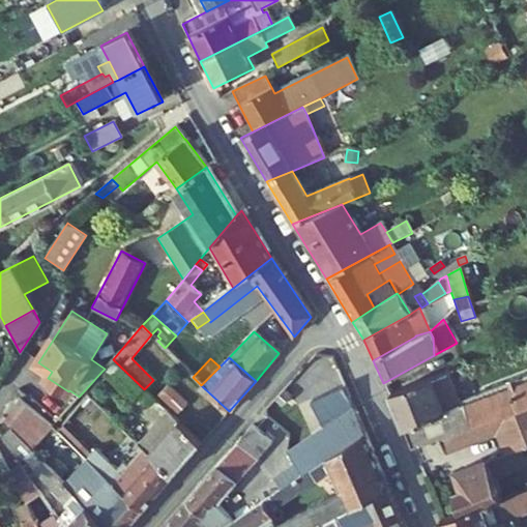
[(104,374),(115,361),(113,359),(105,369),(101,372),(104,374)]
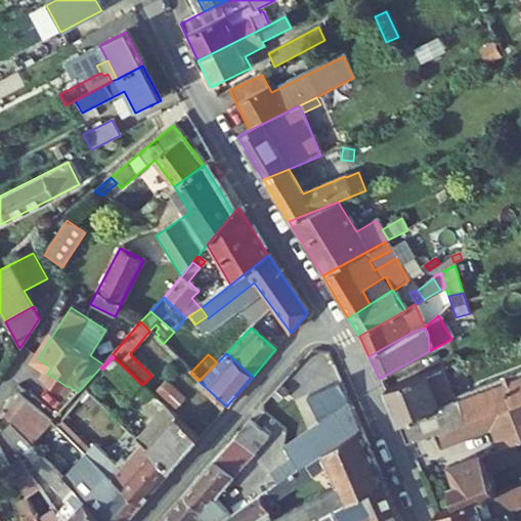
[(146,402),(153,395),(142,385),(114,357),(102,370),(130,396),(134,391),(146,402)]
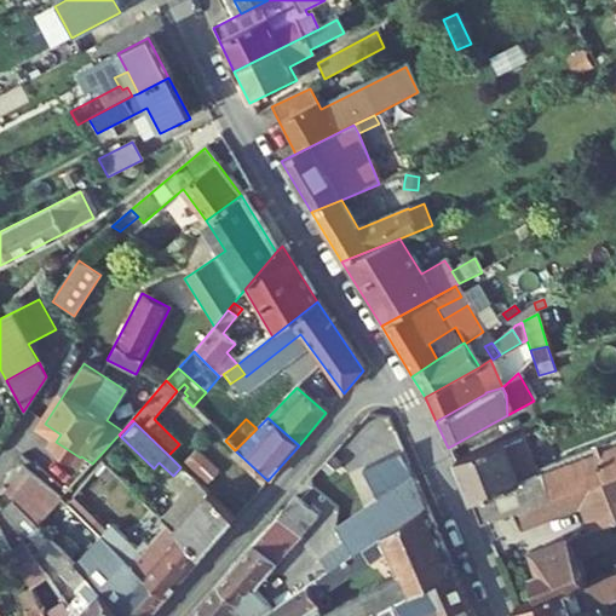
[(615,439),(542,468),(543,473),(534,477),(527,458),(511,464),(504,444),(455,462),(479,525),(511,512),(615,473),(615,439)]
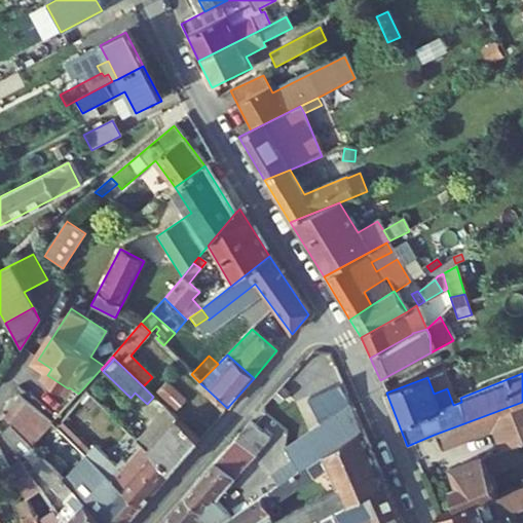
[(221,413),(227,408),(199,382),(194,388),(221,413)]
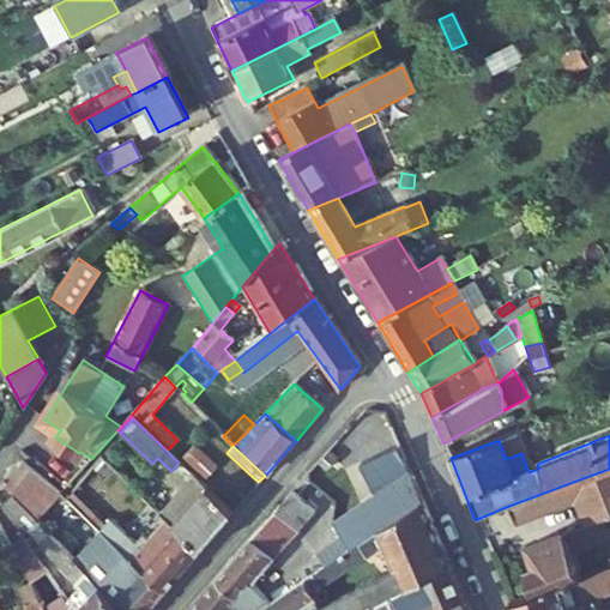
[(205,481),(216,469),(193,447),(182,459),(205,481)]
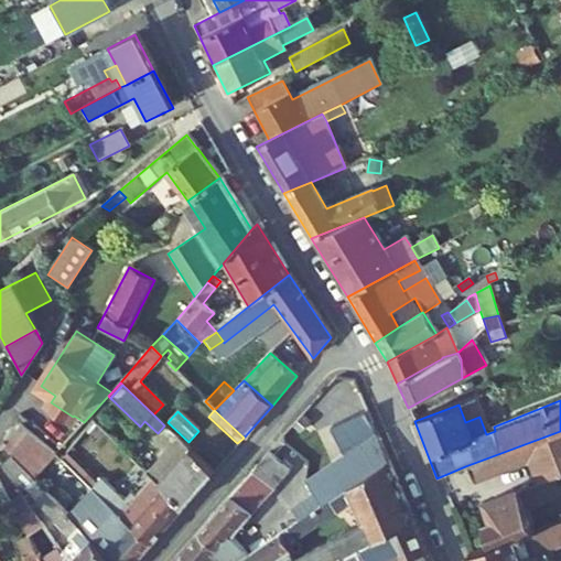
[(101,439),(106,434),(93,422),(88,427),(101,439)]
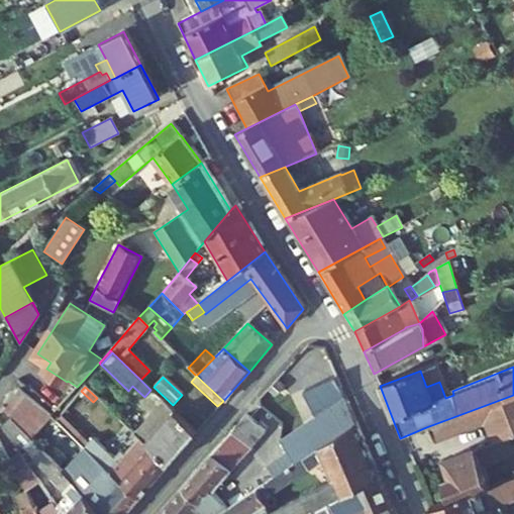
[(49,417),(17,391),(3,411),(11,418),(30,439),(49,417)]
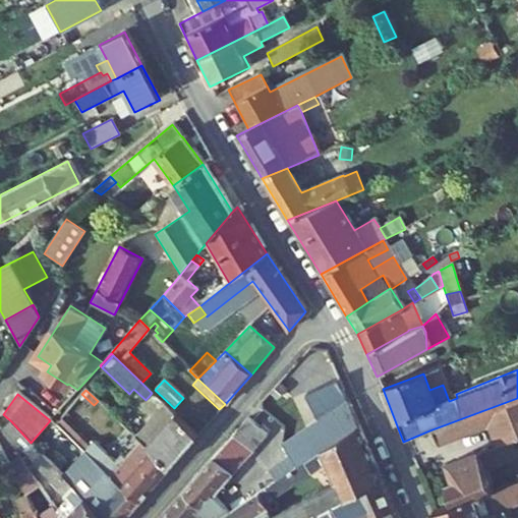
[(448,481),(456,504),(493,490),(484,470),(516,459),(509,442),(517,438),(517,398),(429,430),(436,447),(488,426),(496,446),(449,463),(455,478),(448,481)]
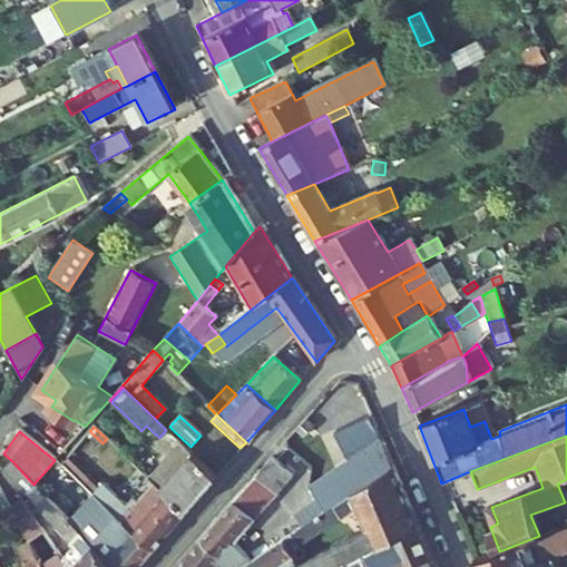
[(289,522),(297,531),(391,468),(380,441),(309,488),(316,500),(289,522)]
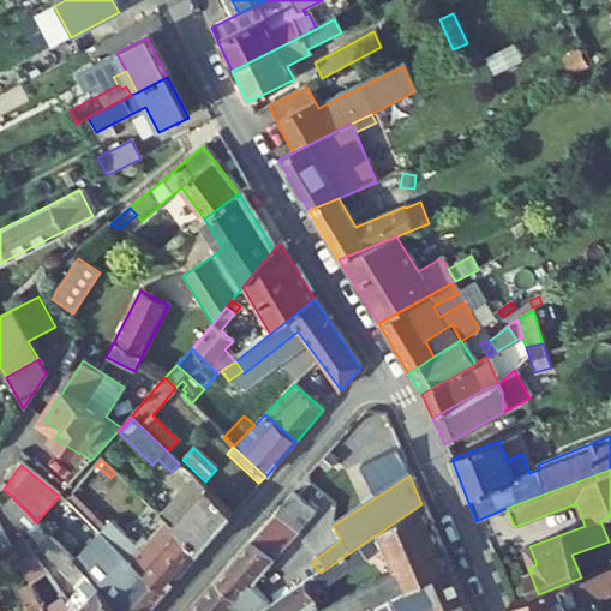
[(233,516),(192,478),(157,515),(165,522),(198,553),(233,516)]
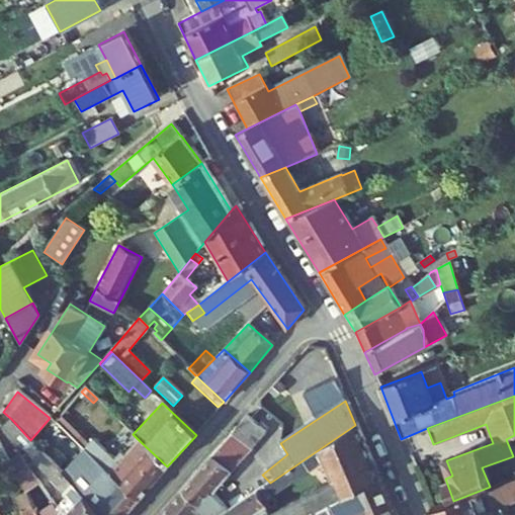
[(211,495),(265,433),(245,416),(180,491),(196,505),(193,508),(199,514),(221,514),(226,511),(211,495)]
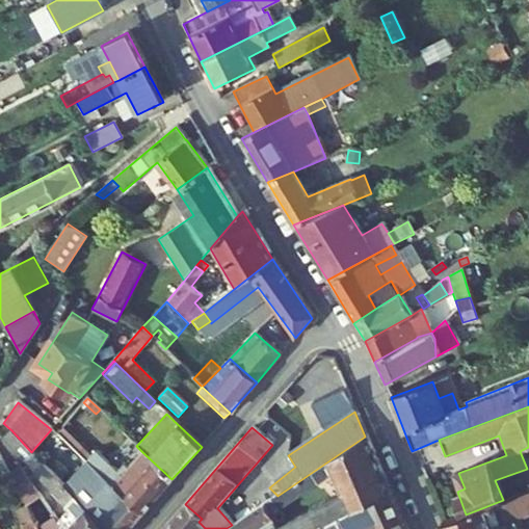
[(2,441),(19,465),(24,460),(36,476),(68,510),(56,523),(60,528),(103,528),(63,486),(31,452),(11,430),(2,441)]
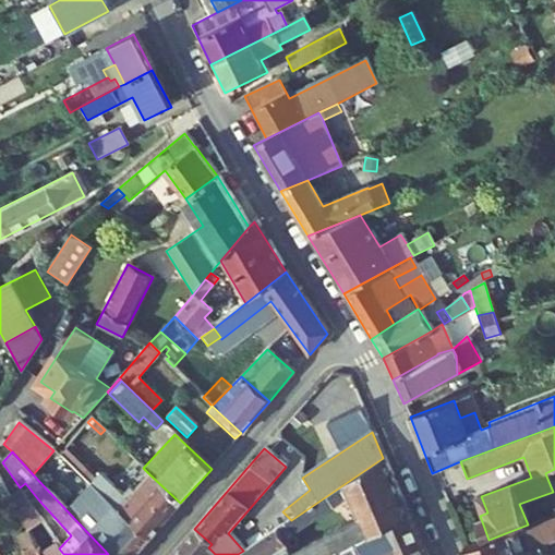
[(334,508),(342,528),(344,528),(349,525),(352,530),(361,526),(362,527),(401,502),(383,458),(291,520),(287,522),(293,533),(334,508)]
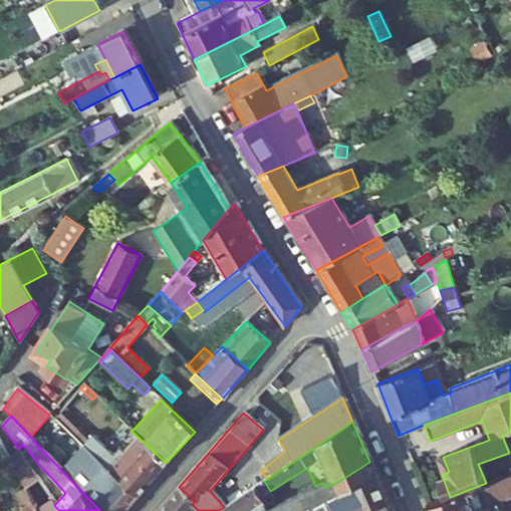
[(112,458),(90,437),(82,447),(138,496),(166,463),(138,437),(122,454),(119,451),(112,458)]
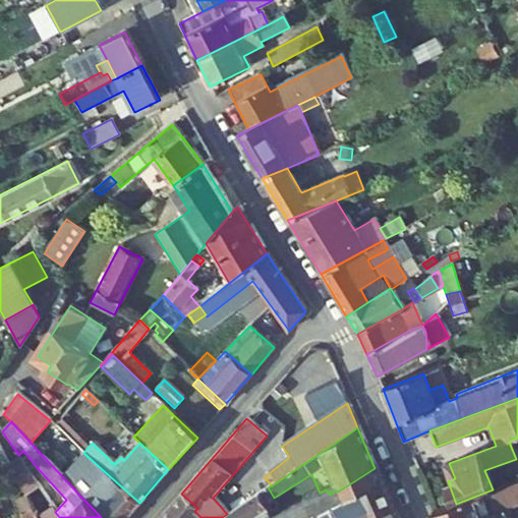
[(125,517),(139,503),(83,453),(62,476),(101,517),(125,517)]
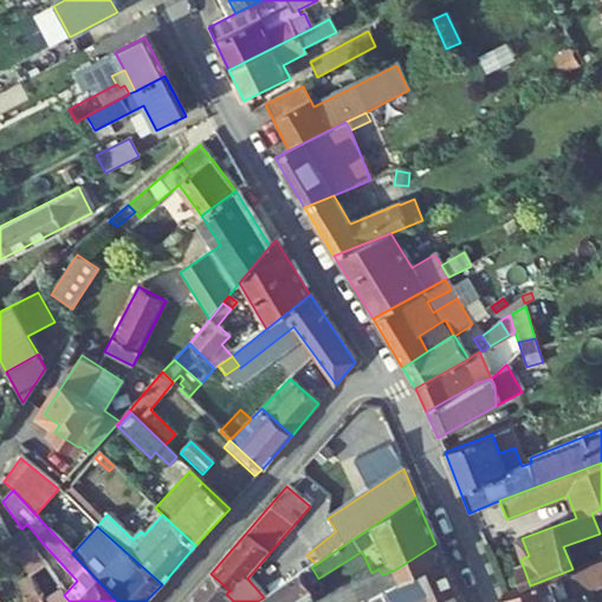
[(33,549),(27,539),(20,544),(25,554),(33,549)]
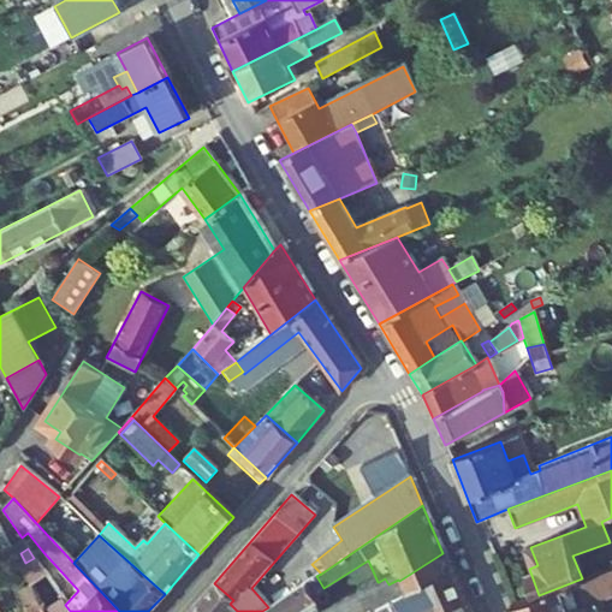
[(385,578),(379,582),(388,601),(450,570),(443,553),(399,581),(398,580),(388,584),(385,578)]
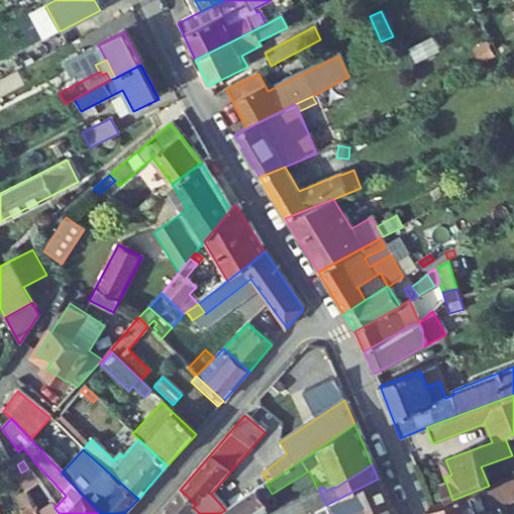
[(21,473),(30,488),(38,484),(29,469),(28,469),(21,473)]
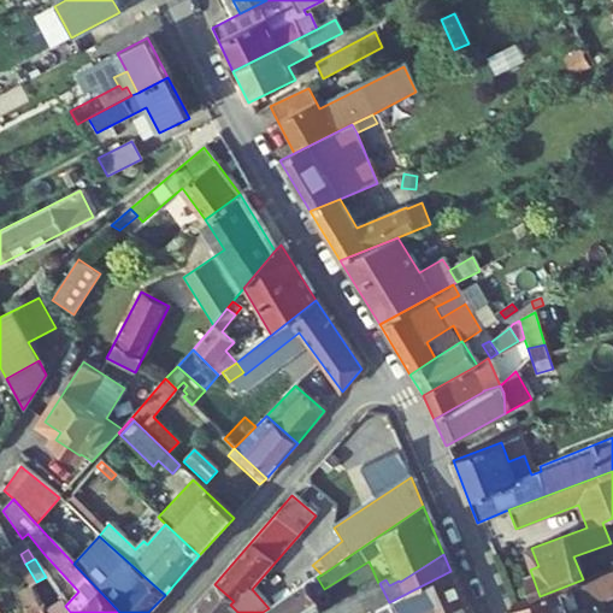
[(599,612),(596,603),(612,596),(612,569),(583,579),(540,596),(510,606),(512,612),(599,612)]
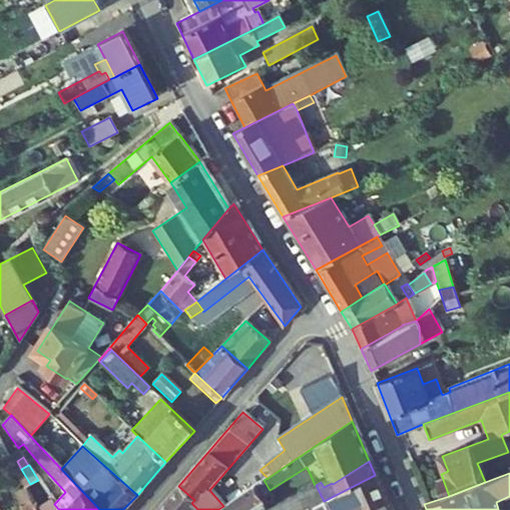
[(390,509),(375,475),(324,501),(310,509),(390,509)]
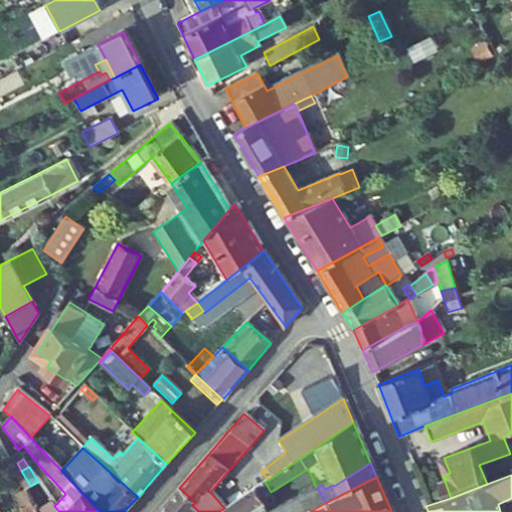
[(271,492),(265,482),(224,508),(219,511),(260,511),(267,508),(261,499),(271,492)]
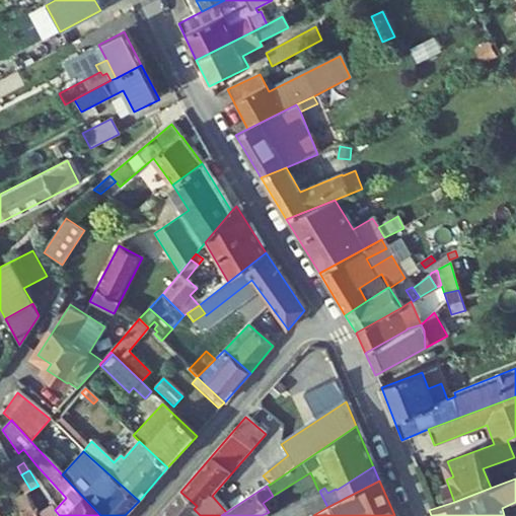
[(327,507),(319,491),(318,491),(276,512),(278,515),(313,515),(327,507)]
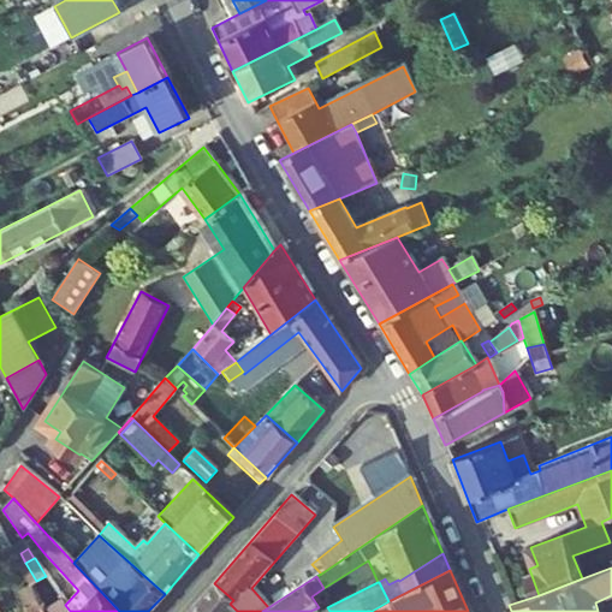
[(233,600),(214,583),(188,611),(237,611),(230,604),(233,600)]
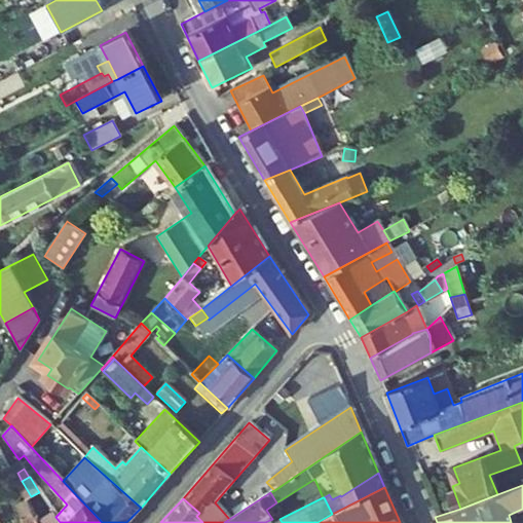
[(37,522),(26,500),(15,507),(23,522),(37,522)]
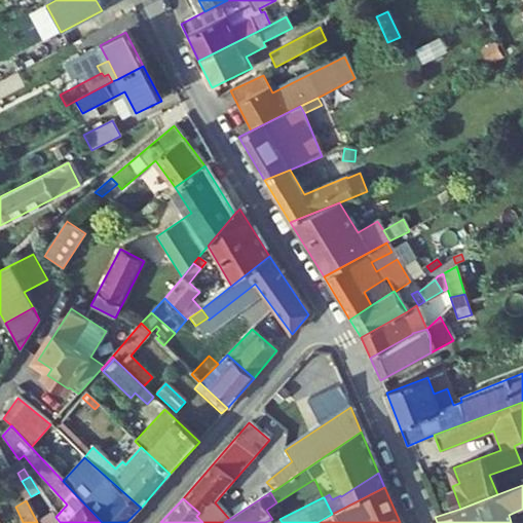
[(60,522),(55,517),(52,513),(37,522),(60,522)]
